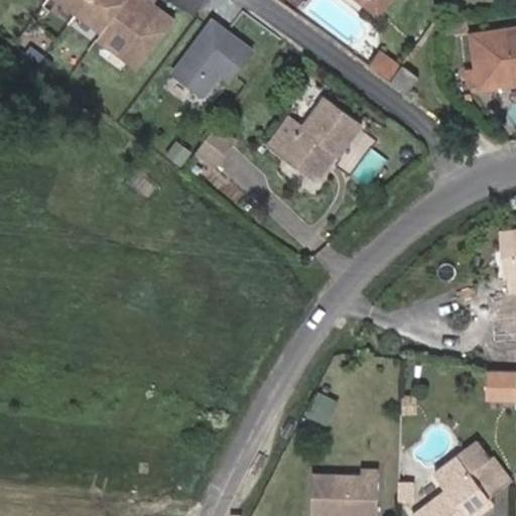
[(61,0),(81,14),(91,0),(61,0)]
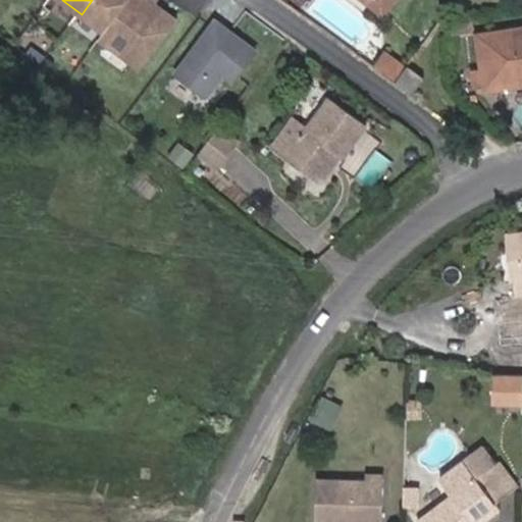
[(92,0),(82,14),(107,33),(132,0),(92,0)]
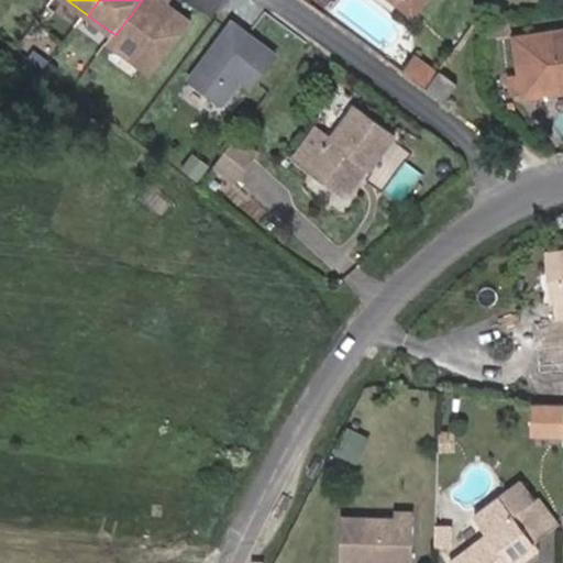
[(142,0),(111,42),(156,76),(195,22),(172,4),(164,0),(142,0)]
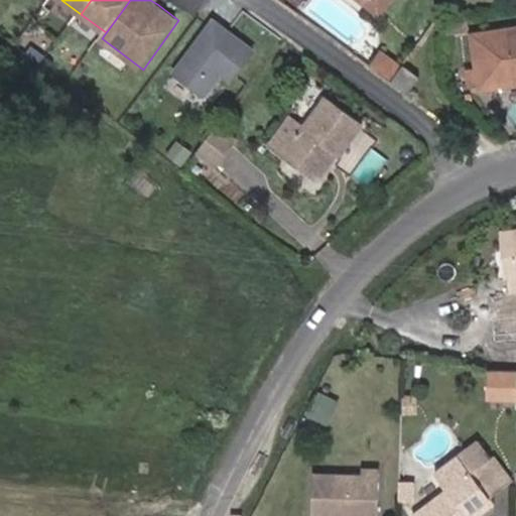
[(389,0),(361,0),(379,13),(389,0)]
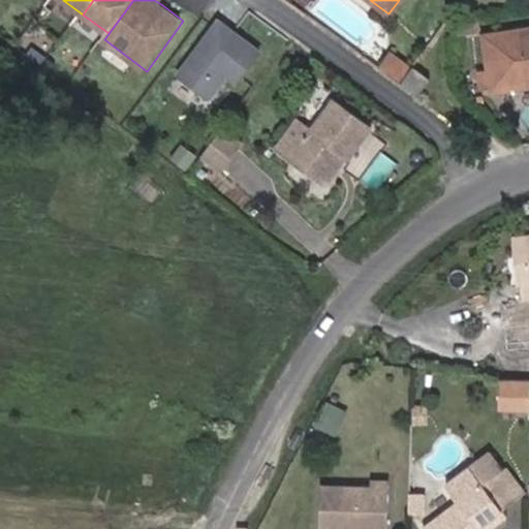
[(478,32),(477,18),(459,21),(461,34),(478,32)]
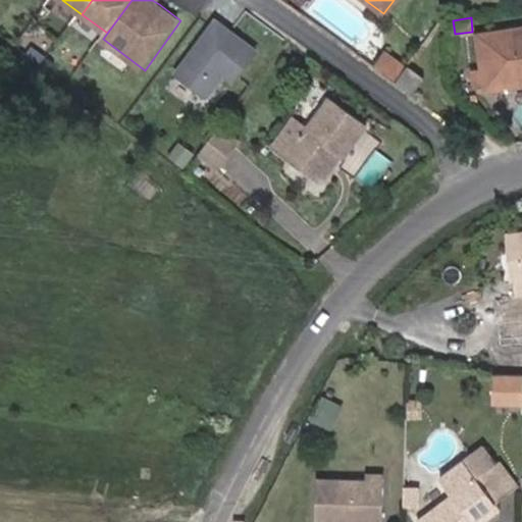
[(218,22),(177,75),(208,99),(225,75),(236,84),(258,53),(218,22)]
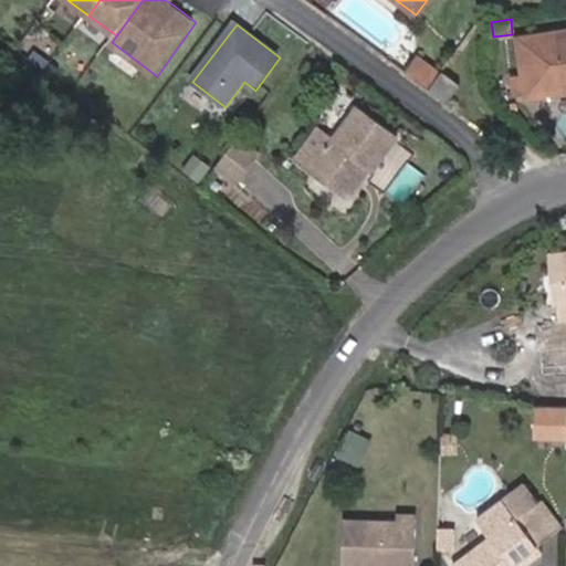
[(565,31),(520,39),(523,75),(514,76),(515,96),(526,96),(526,100),(565,93),(565,31)]
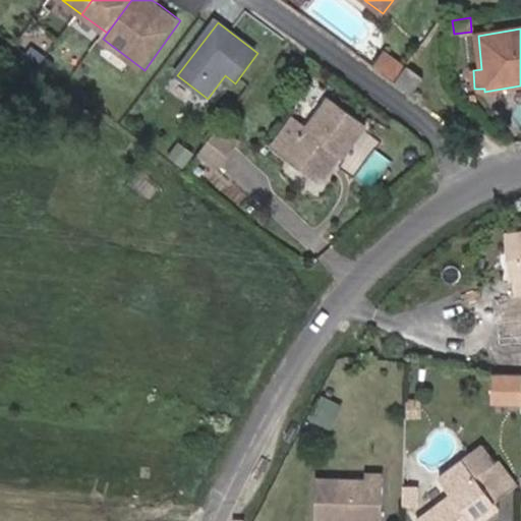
[(394,82),(407,65),(387,50),(373,67),(394,82)]
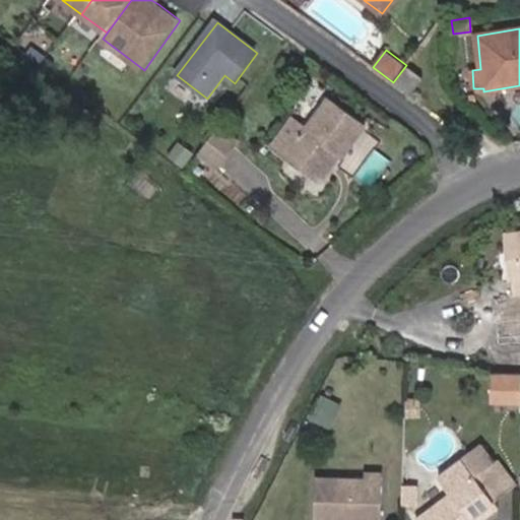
[(424,78),(406,65),(393,82),(410,95),(424,78)]
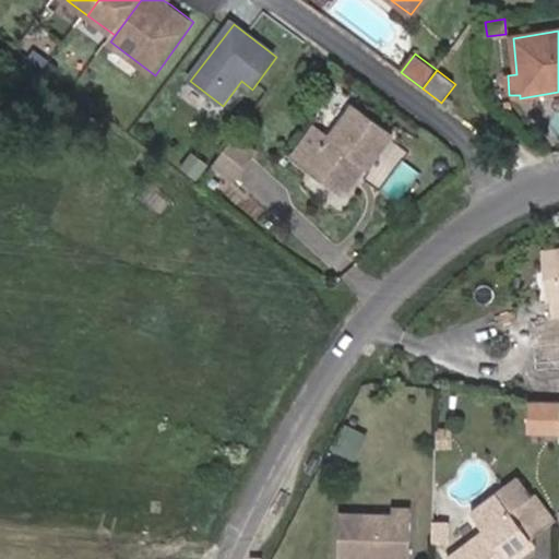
[(305,170),(339,194),(359,167),(366,171),(392,135),(354,108),(330,139),(316,128),(290,161),(305,170)]
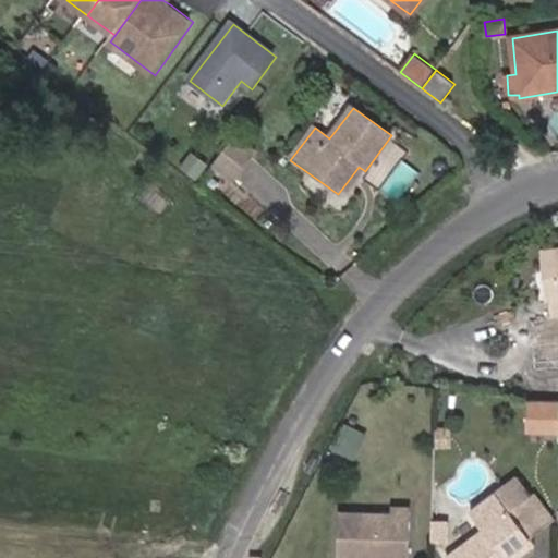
[(232,140),(213,166),(234,182),(254,156),(232,140)]
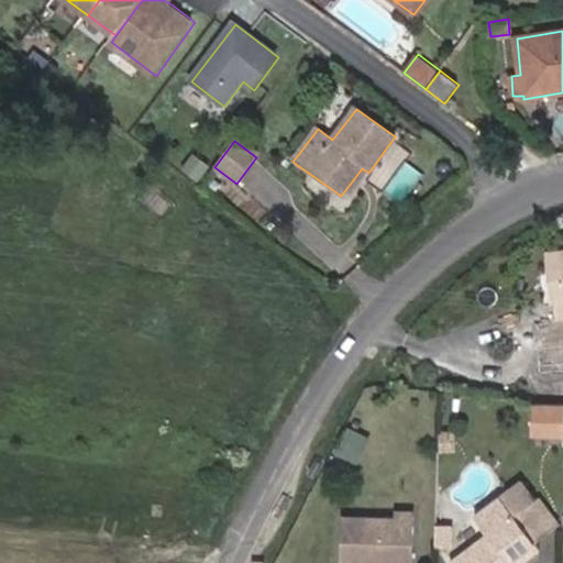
[(362,168),(341,196),(348,200),(368,173),(362,168)]
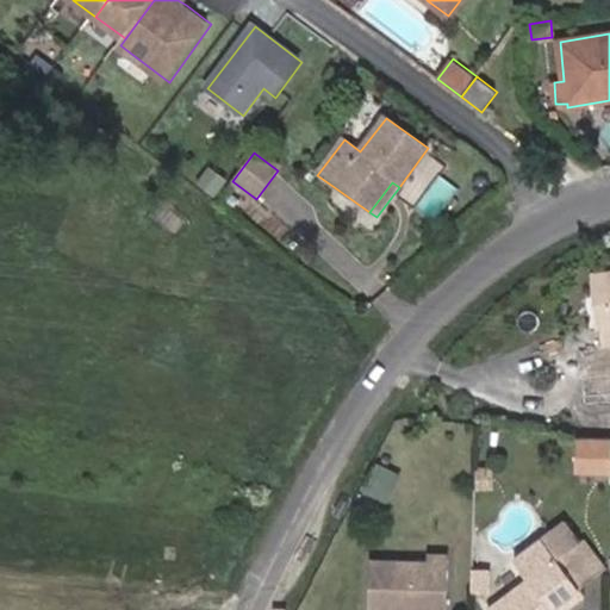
[(599,325),(605,325),(609,325),(607,279),(597,279),(599,325)]
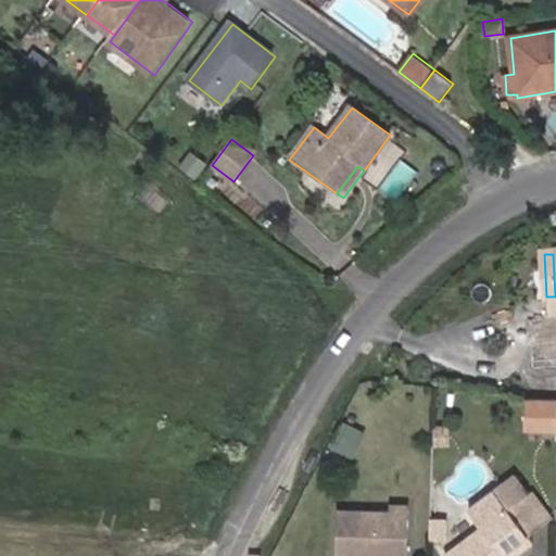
[(555,400),(523,397),(523,427),(555,428),(555,418),(555,400)]
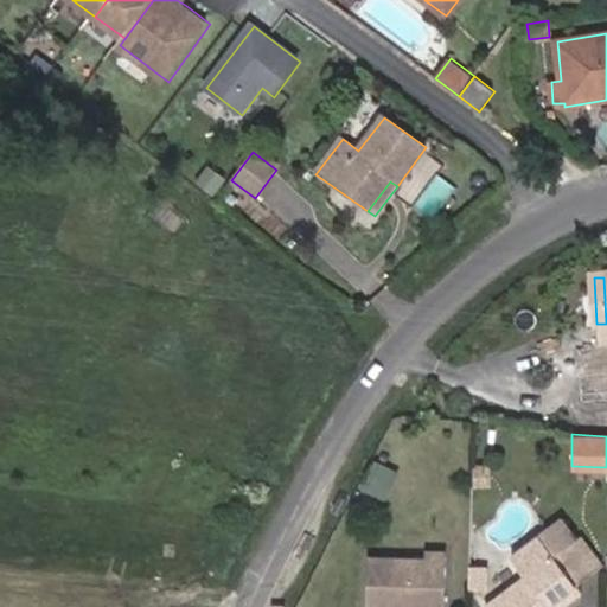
[(560,519),(508,560),(523,579),(485,606),(545,606),(573,586),(550,557),(574,540),(560,519)]
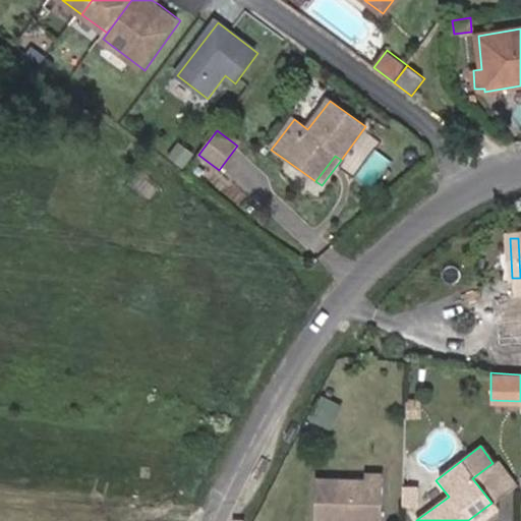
[(379,520),(380,482),(362,482),(362,488),(312,487),(311,520),(379,520)]
